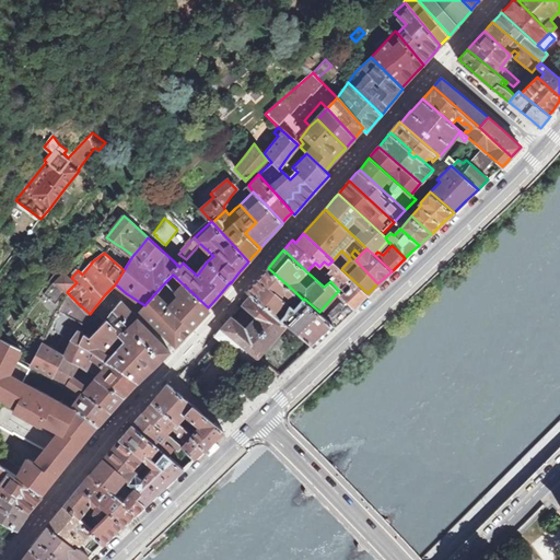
[(186,259),(178,254),(173,260),(179,267),(183,263),(186,259)]
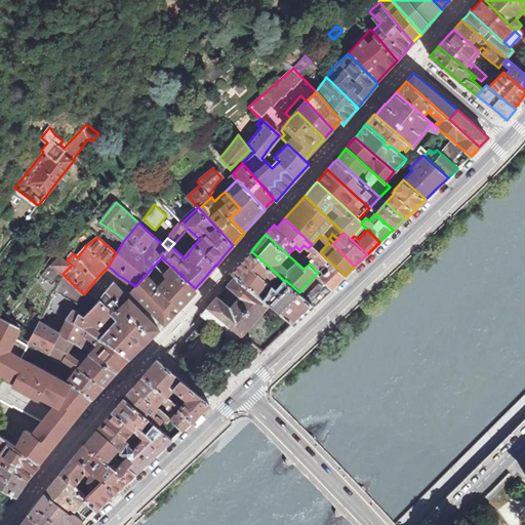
[(66,247),(59,255),(61,255),(67,260),(73,253),(66,247)]
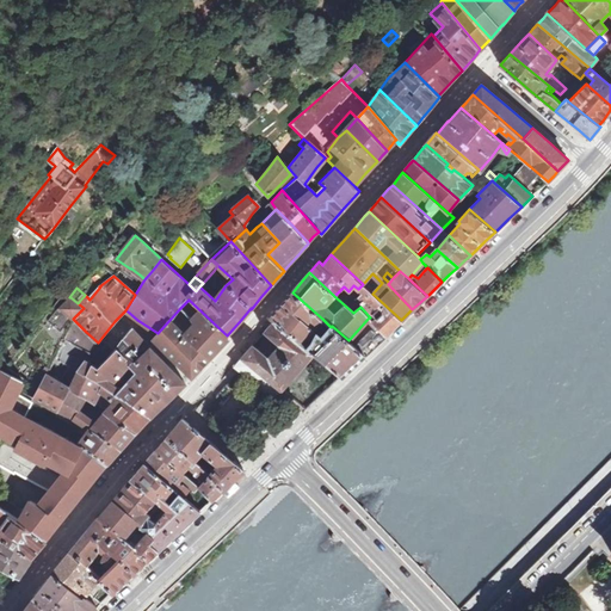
[(394,327),(401,320),(372,294),(366,288),(360,294),(360,297),(363,300),(360,302),(363,304),(360,307),(370,318),(369,318),(386,335),(394,327)]
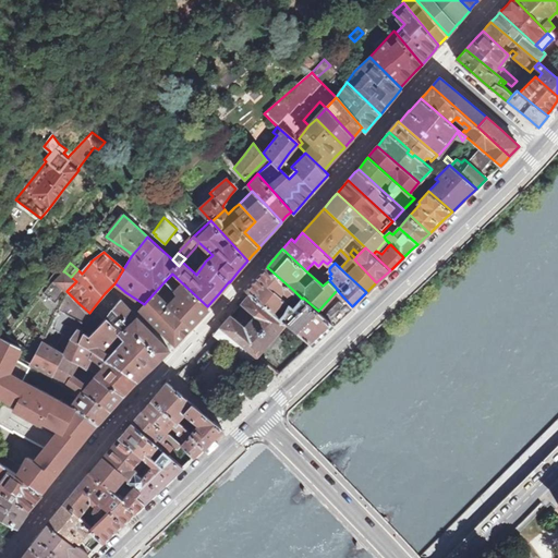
[(294,291),(267,267),(256,279),(246,291),(247,292),(249,291),(251,293),(279,317),(289,305),(286,302),(294,291)]
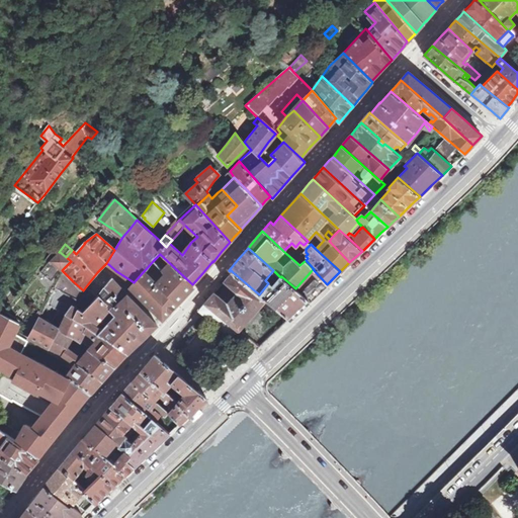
[(66,257),(60,252),(52,261),(62,270),(71,261),(66,257)]
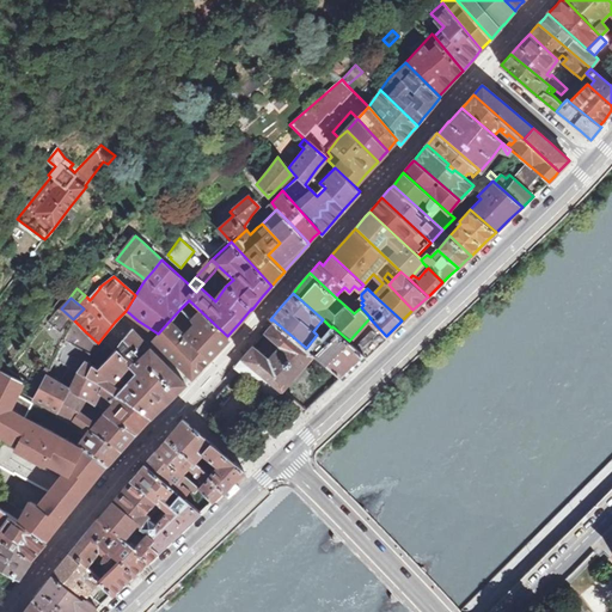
[(230,337),(227,336),(210,320),(189,300),(181,308),(195,323),(220,347),(221,347),(230,337)]
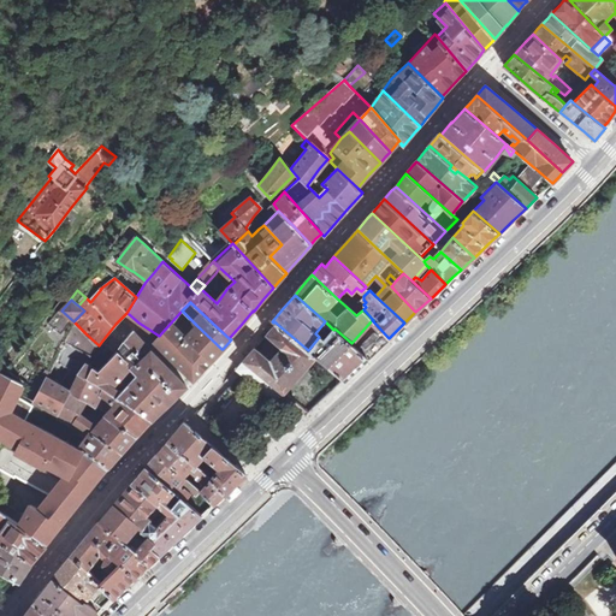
[(379,347),(389,338),(372,320),(351,343),(368,357),(379,347)]
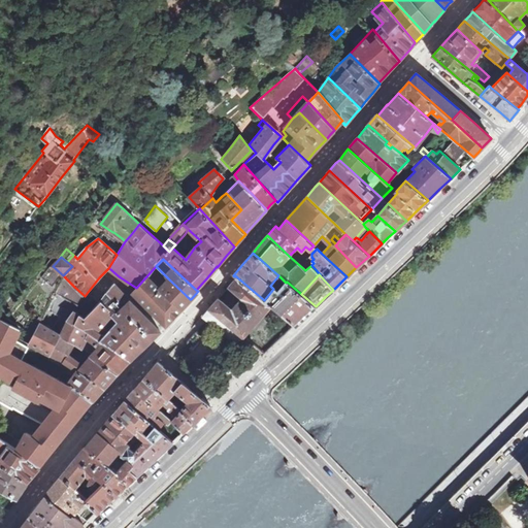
[(74,287),(63,275),(55,293),(77,305),(81,300),(85,296),(74,287)]
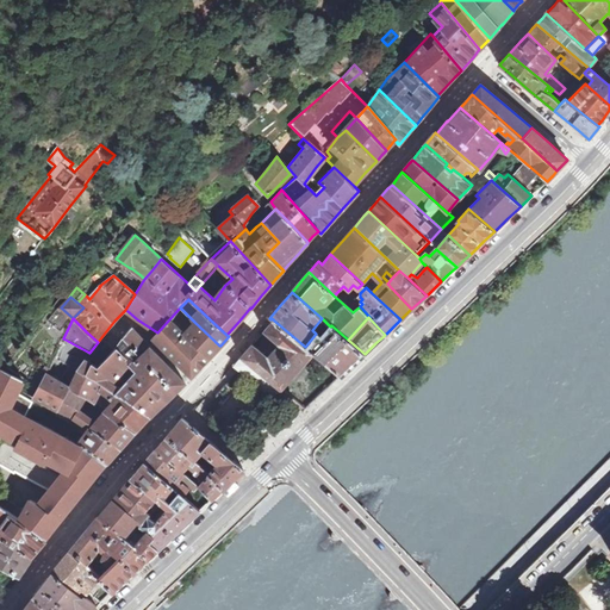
[(206,360),(219,346),(194,322),(184,331),(169,319),(157,332),(153,337),(159,343),(162,346),(178,361),(180,365),(192,375),(206,360)]
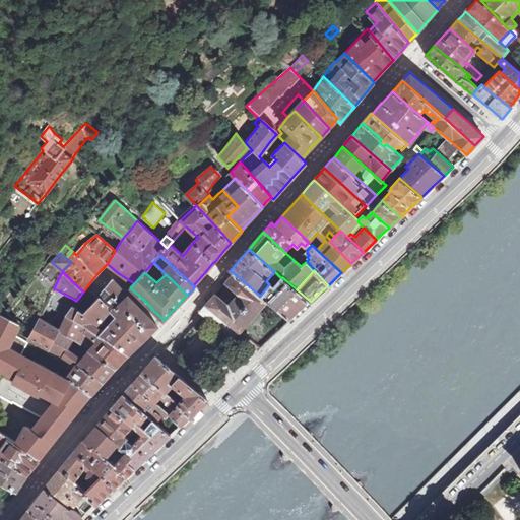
[(260,296),(234,273),(225,281),(239,293),(234,299),(229,305),(216,295),(215,294),(206,304),(219,315),(225,320),(239,330),(240,331),(266,301),(260,296)]
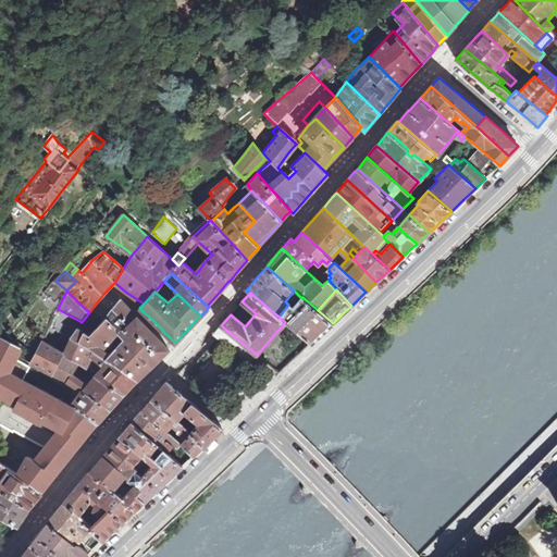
[(332,323),(333,323),(318,310),(302,297),(301,298),(293,308),(288,305),(279,317),(285,322),(311,344),(312,343),(321,335),(333,324),(332,323)]
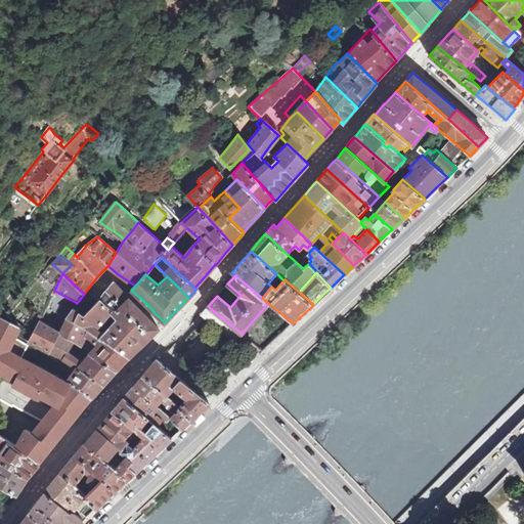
[(125,355),(129,357),(138,349),(159,329),(148,317),(132,301),(121,289),(114,281),(105,291),(121,306),(114,313),(99,300),(83,315),(79,312),(73,321),(92,334),(100,338),(113,346),(125,355)]
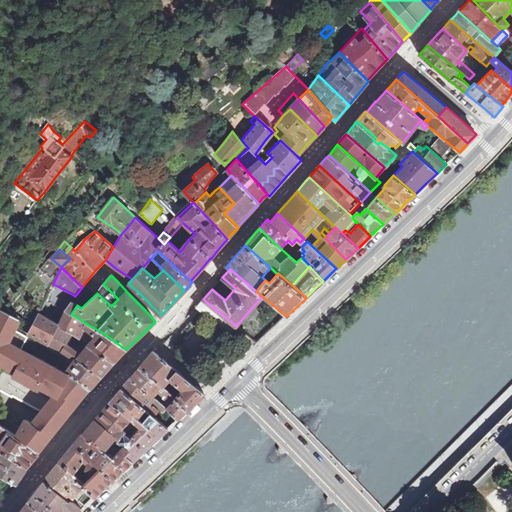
[(79,291),(75,296),(71,301),(77,305),(81,308),(97,293),(90,288),(85,283),(82,287),(79,291)]
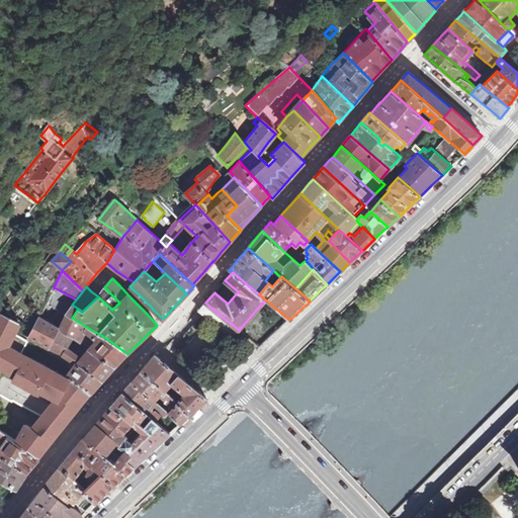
[(47,301),(38,319),(53,327),(66,334),(73,338),(83,343),(90,347),(89,349),(103,358),(115,366),(121,359),(122,358),(127,353),(123,351),(111,342),(99,334),(91,330),(72,318),(78,309),(72,305),(76,299),(54,287),(47,301)]
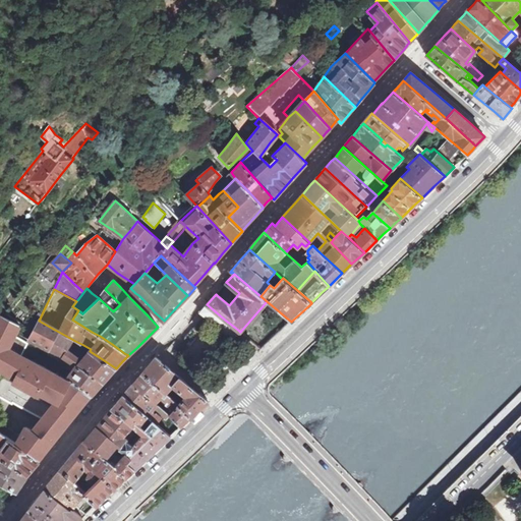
[(105,289),(99,298),(113,311),(120,304),(105,289)]
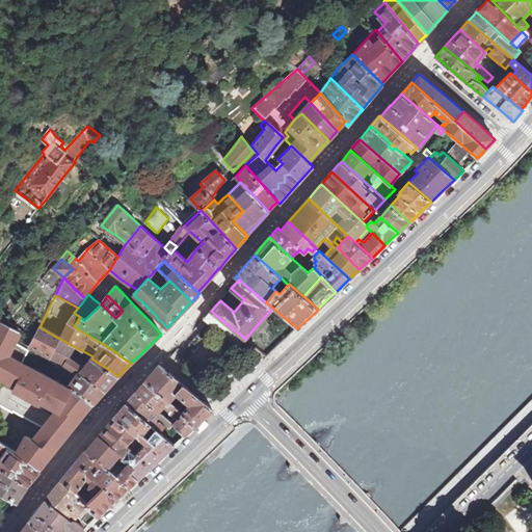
[(224,322),(211,311),(209,313),(204,318),(221,333),(238,347),(245,339),(244,338),(231,327),(224,322)]
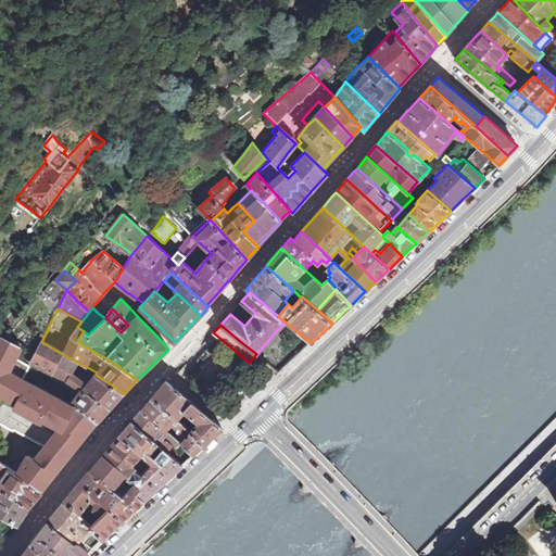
[(28,338),(25,346),(20,356),(33,362),(68,380),(75,384),(71,391),(76,395),(71,404),(87,415),(99,421),(101,419),(103,416),(110,408),(111,407),(117,400),(124,393),(111,384),(96,375),(87,384),(72,375),(78,363),(71,358),(57,351),(41,342),(40,344),(39,338),(33,335),(30,339),(28,338)]
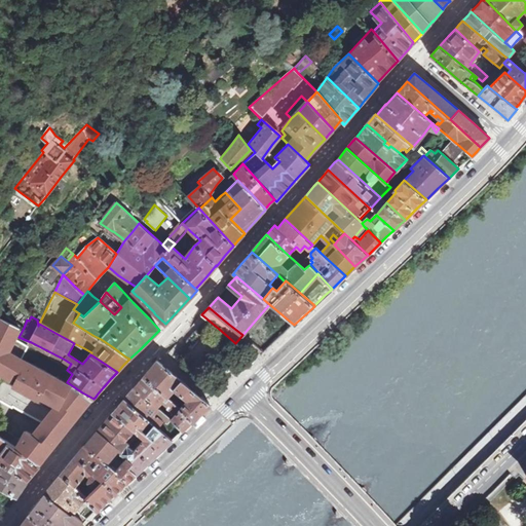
[(2,438),(40,464),(41,463),(40,461),(65,430),(71,422),(84,406),(89,404),(88,401),(89,399),(91,400),(94,399),(82,392),(67,382),(22,359),(29,346),(14,339),(20,328),(1,318),(0,320),(0,377),(1,378),(0,378),(0,402),(12,409),(13,408),(43,423),(33,436),(26,431),(22,441),(6,430),(2,438)]
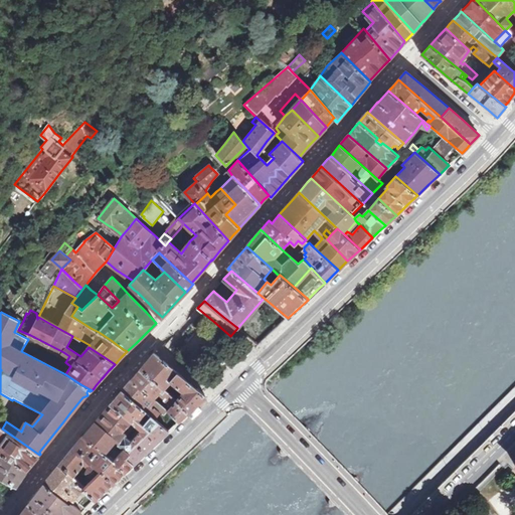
[(170,381),(178,372),(174,368),(157,355),(154,352),(151,357),(146,362),(141,368),(152,378),(163,388),(164,389),(165,388),(170,381)]
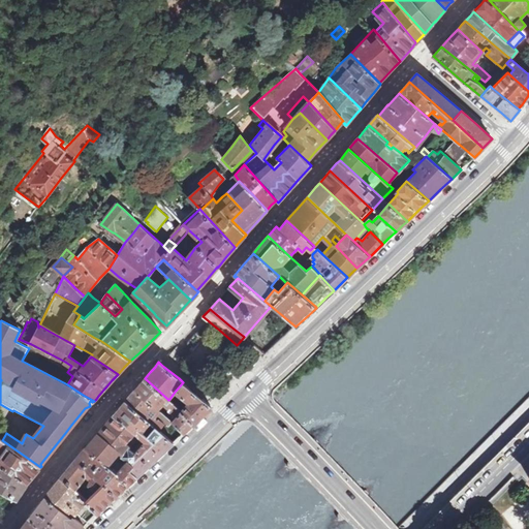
[(156,389),(145,378),(144,379),(138,385),(135,390),(148,401),(157,409),(158,409),(162,404),(167,399),(156,389)]
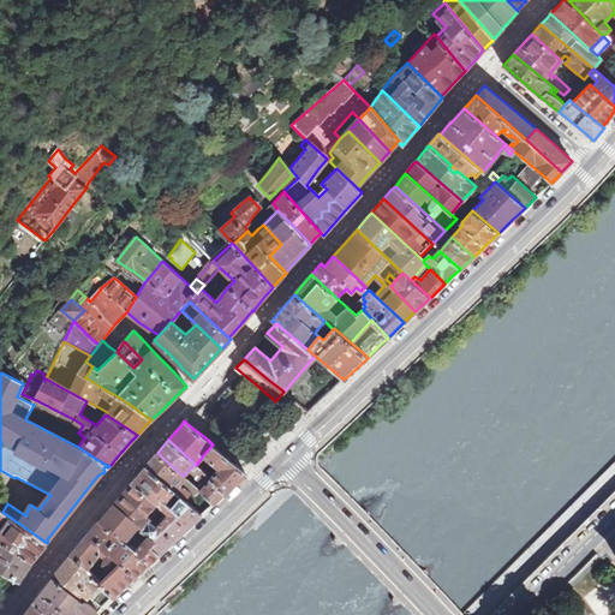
[(213,445),(203,455),(209,459),(219,467),(216,470),(210,477),(224,493),(227,490),(228,489),(230,488),(242,477),(246,472),(213,445)]
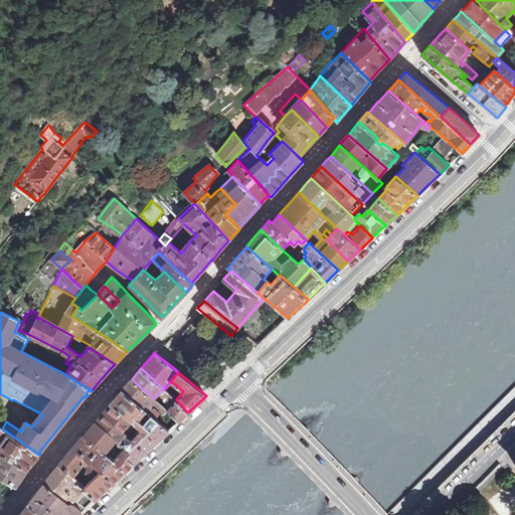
[(126,385),(122,390),(138,404),(146,411),(151,415),(155,418),(160,412),(156,410),(158,407),(164,412),(165,413),(167,410),(167,411),(168,410),(154,398),(153,398),(144,390),(132,379),(126,385)]
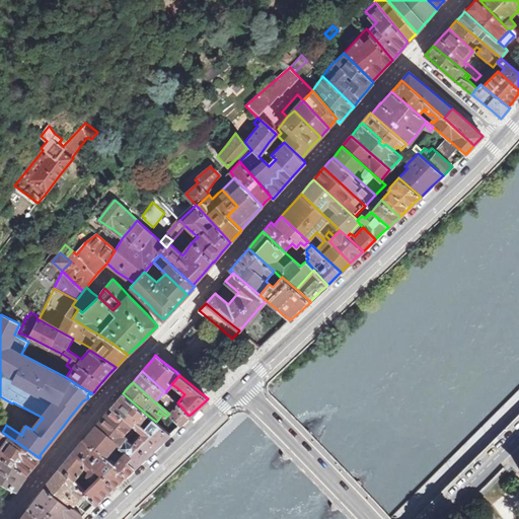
[(184,394),(176,387),(174,390),(182,396),(184,394)]
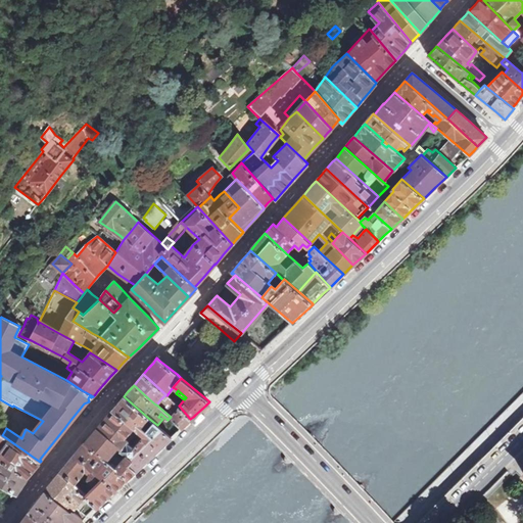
[(167,395),(165,394),(160,399),(164,403),(171,397),(170,396),(168,394),(167,395)]
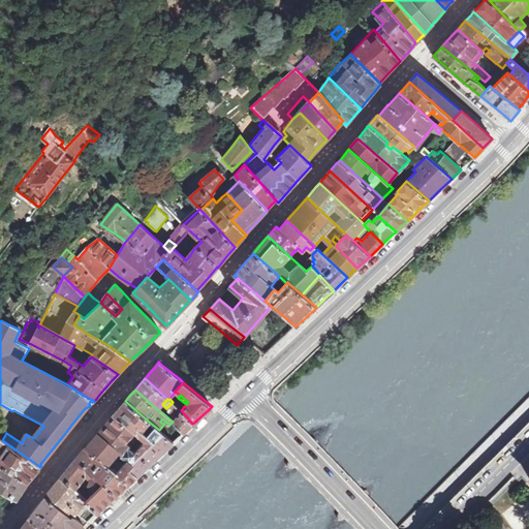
[(142,415),(125,401),(123,403),(118,410),(114,413),(114,414),(130,430),(139,437),(145,441),(134,453),(127,460),(127,461),(133,466),(130,469),(136,476),(144,470),(163,453),(174,442),(161,432),(159,430),(155,427),(147,436),(142,432),(144,430),(149,425),(150,423),(142,415)]
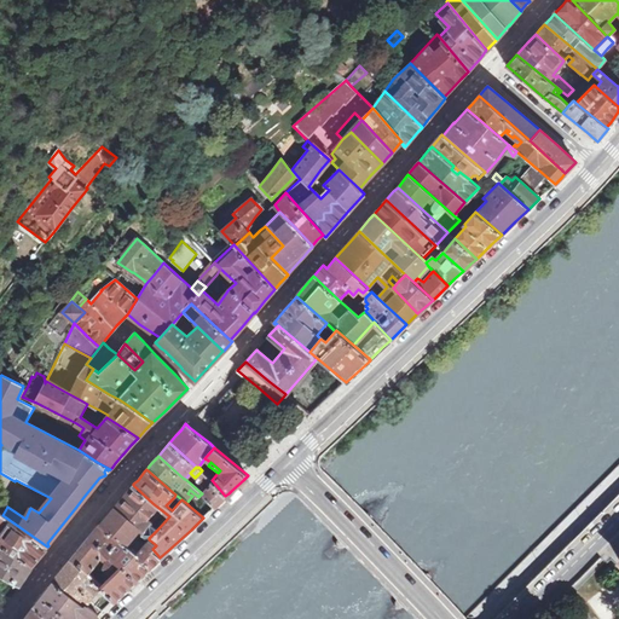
[(220,502),(225,496),(212,480),(207,476),(202,470),(195,478),(196,479),(207,489),(202,493),(201,495),(214,507),(220,502)]
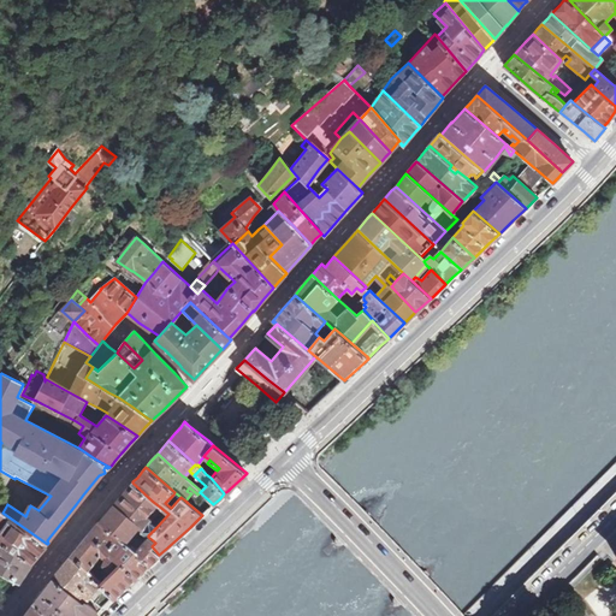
[(152,501),(132,483),(131,484),(126,490),(119,498),(116,503),(99,522),(119,537),(132,548),(136,550),(140,554),(149,563),(155,558),(159,555),(152,546),(155,543),(148,537),(143,542),(138,535),(142,531),(148,535),(157,527),(150,522),(163,509),(152,501)]
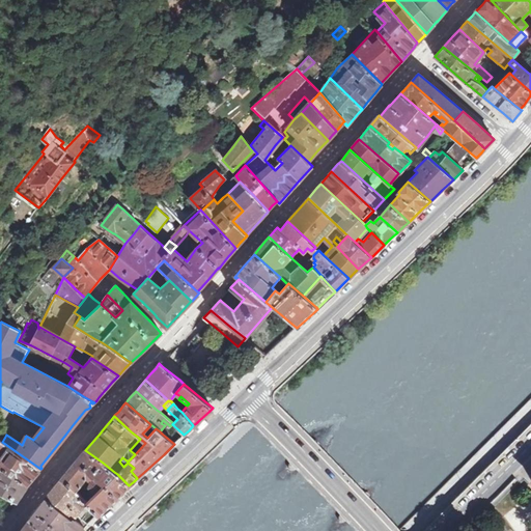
[(162,434),(174,444),(184,435),(172,424),(172,423),(170,426),(169,425),(162,434)]
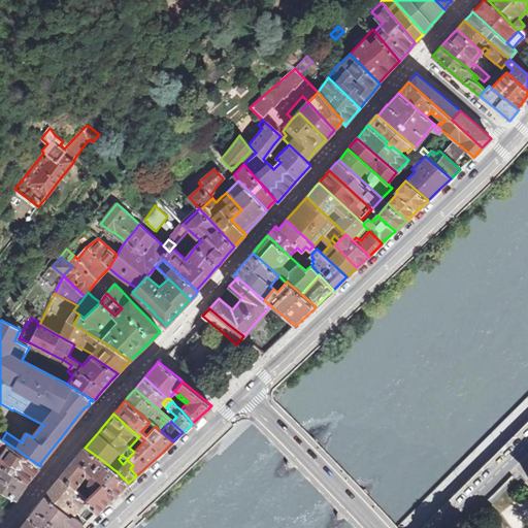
[(155,426),(150,422),(149,424),(152,426),(146,431),(143,429),(141,431),(146,435),(155,426)]
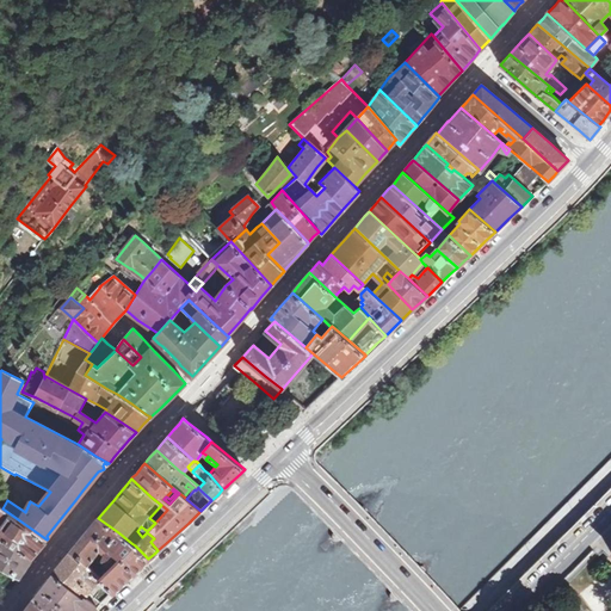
[(0,538),(32,557),(43,544),(47,539),(2,508),(0,507),(0,538)]
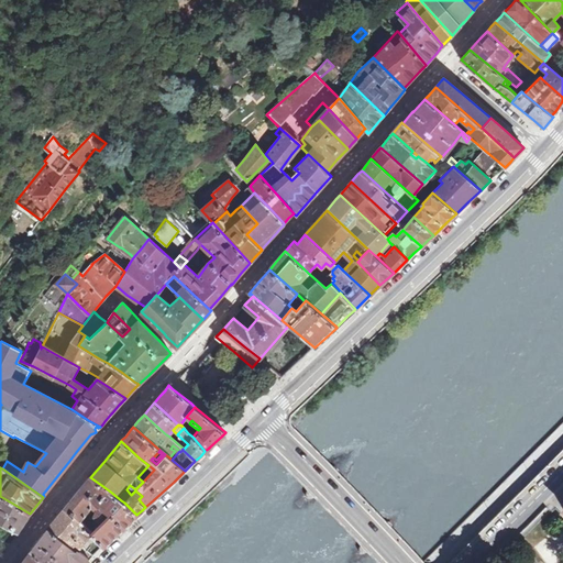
[(109,490),(90,477),(80,490),(72,500),(65,507),(65,508),(79,520),(83,517),(88,509),(95,514),(95,515),(96,517),(98,520),(99,521),(101,522),(92,531),(90,533),(92,534),(105,545),(121,530),(136,515),(128,506),(124,503),(121,500),(109,490)]
